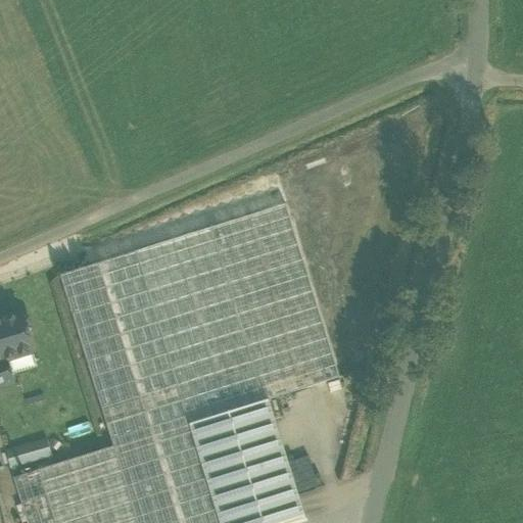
[(285,204),(59,275),(113,446),(189,424),(268,399),(339,377),(285,204)]
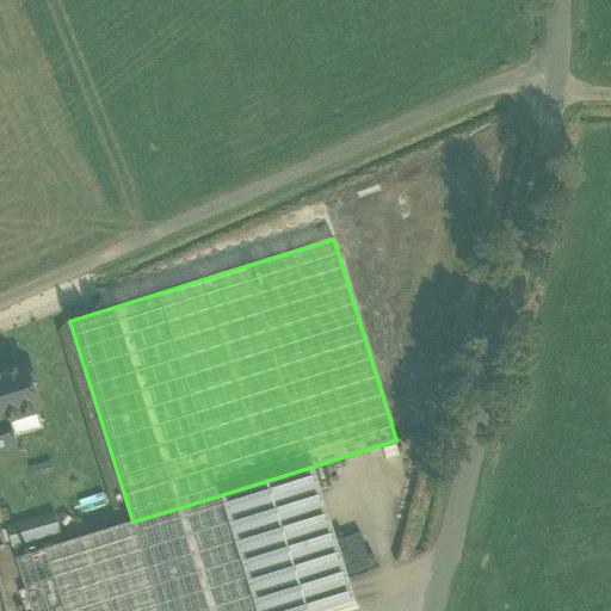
[(25,366),(0,374),(0,417),(5,417),(6,419),(38,409),(32,389),(36,383),(32,371),(25,369),(25,366)]
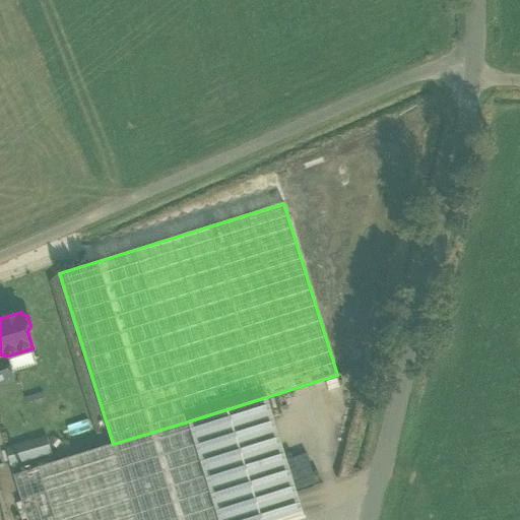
[(0,354),(0,383),(12,380),(5,356),(4,354),(0,354)]
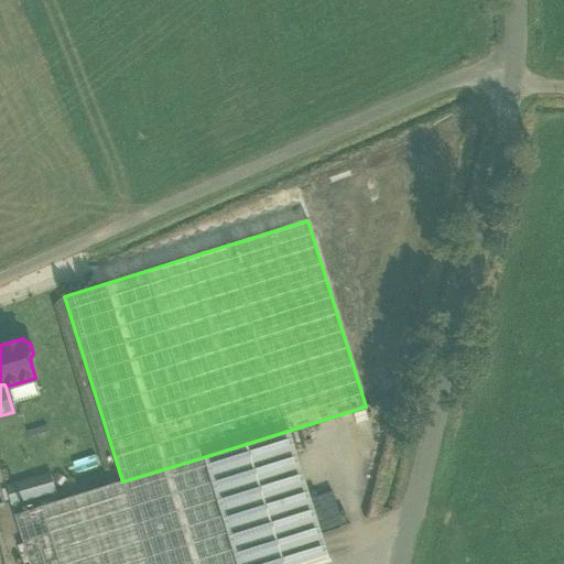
[(289,431),(204,457),(237,563),(304,563),(327,556),(289,431)]
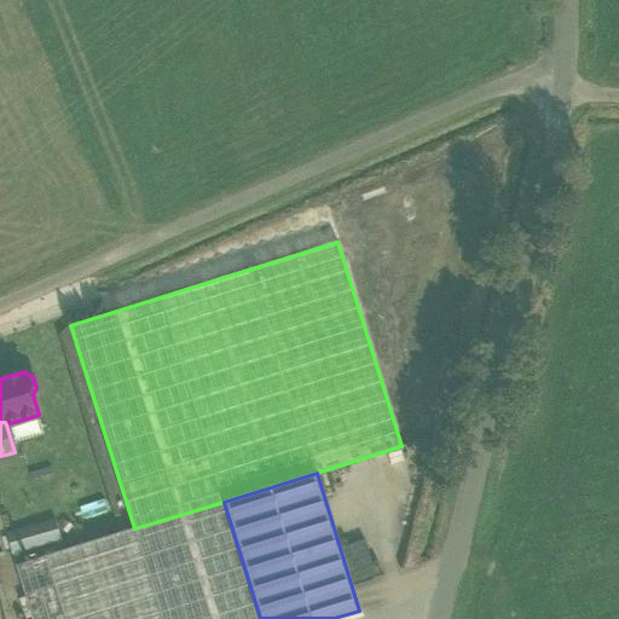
[(134,528),(133,528),(16,565),(32,618),(260,618),(224,502),(134,528)]
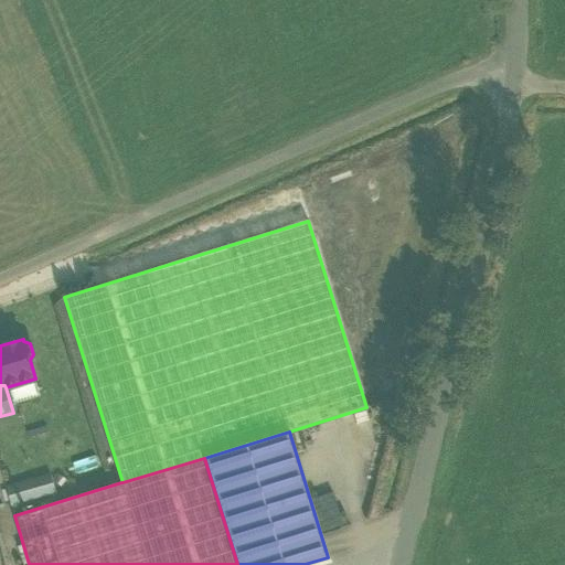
[(50,472),(19,478),(22,498),(53,491),(50,472)]
